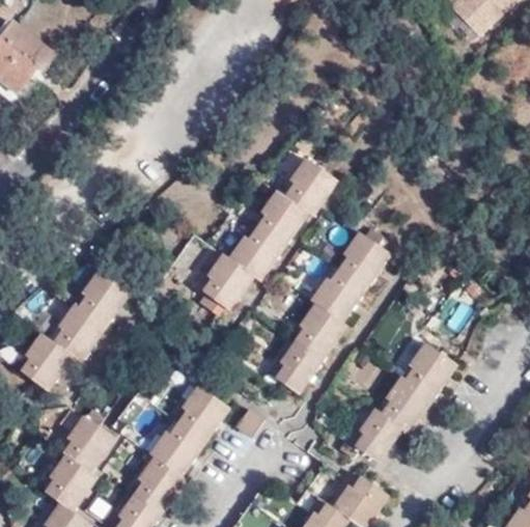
[(456,0),(454,2),(480,30),(513,0),(456,0)]
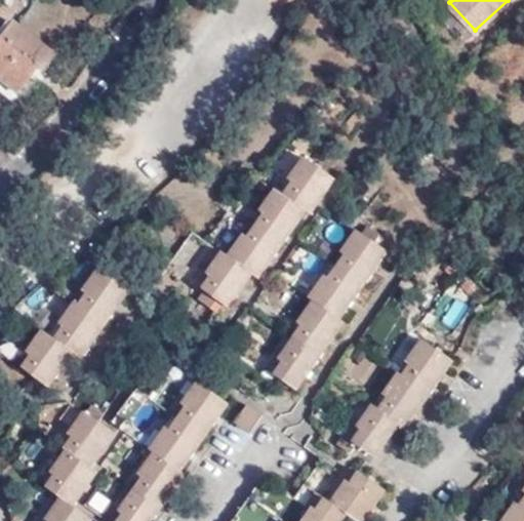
[(52,48),(9,8),(0,22),(0,73),(15,86),(31,58),(45,55),(52,48)]
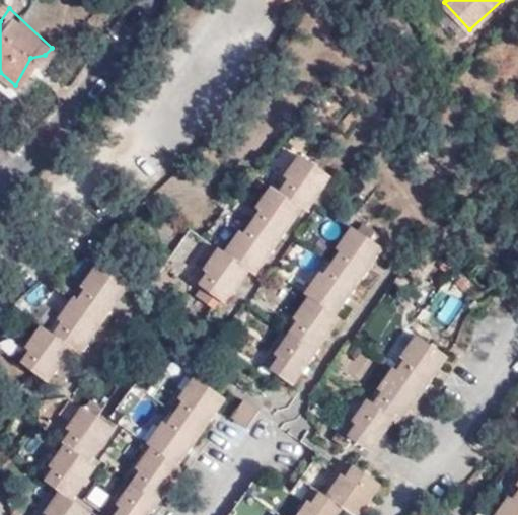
[(199,286),(223,303),(247,269),(254,273),(301,206),(304,209),(328,174),(298,154),(282,176),(286,180),(278,192),(270,185),(254,206),(257,211),(242,232),(238,229),(222,251),(216,246),(202,268),(206,272),(197,285),(199,286)]
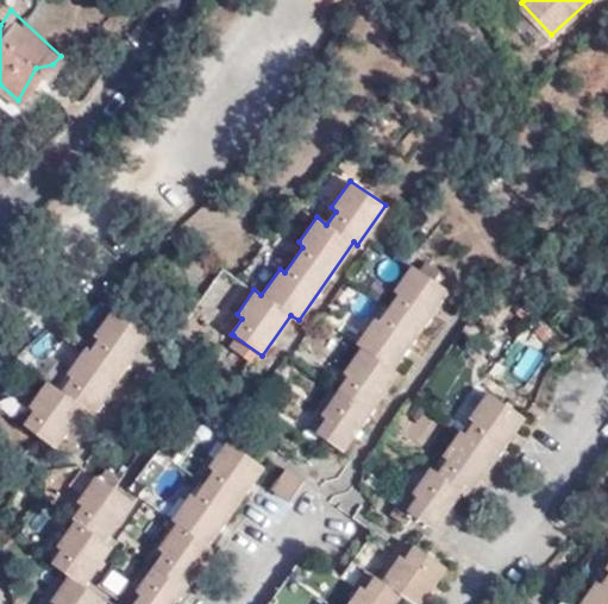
[(326,419),(315,431),(340,450),(395,371),(392,367),(446,290),(432,278),(440,270),(425,259),(418,270),(412,264),(393,290),(397,295),(378,320),(375,318),(356,344),(359,347),(343,372),(346,377),(320,413),(326,419)]
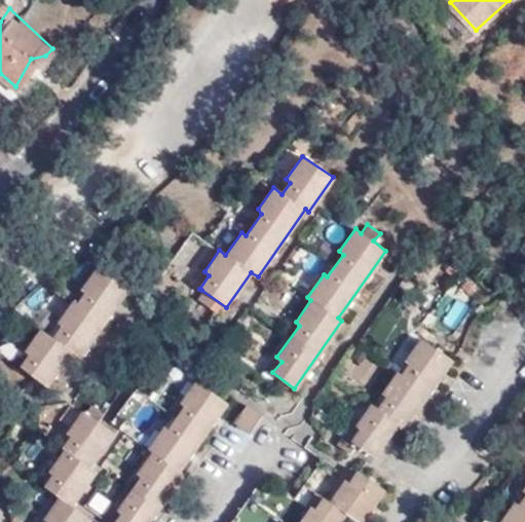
[(127,290),(122,286),(96,266),(80,289),(85,292),(76,304),(73,300),(69,304),(57,322),(61,325),(51,338),(40,329),(24,350),(29,355),(20,366),(46,385),(70,351),(80,357),(127,290)]
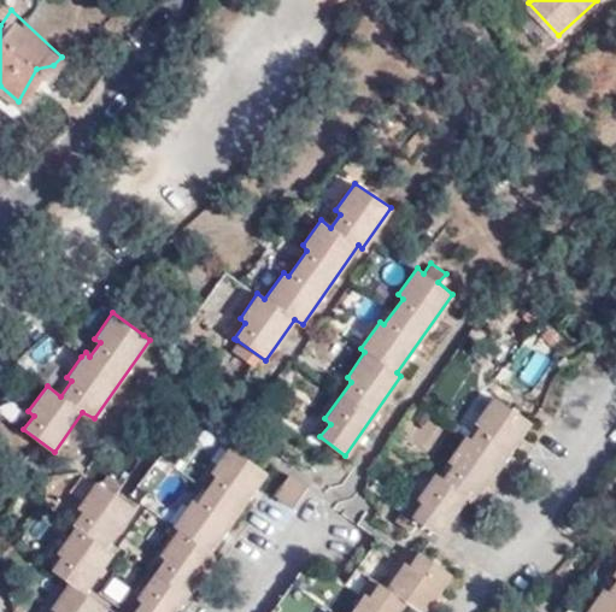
[(152,325),(144,335),(150,340),(156,345),(164,335),(152,325)]
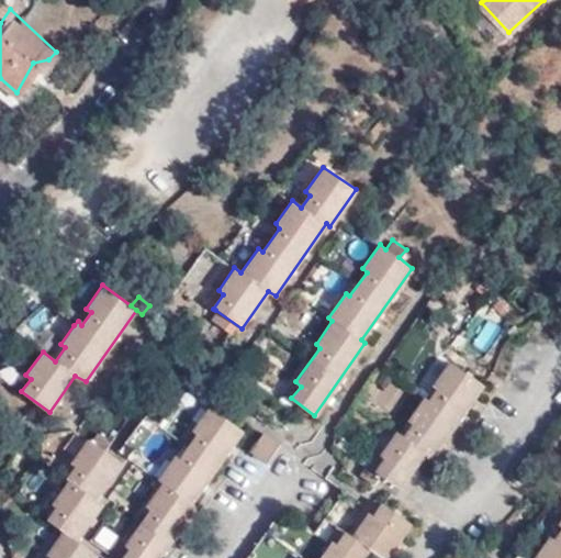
[(91,312),(86,309),(82,304),(76,314),(68,305),(62,309),(78,321),(81,325),(91,312)]
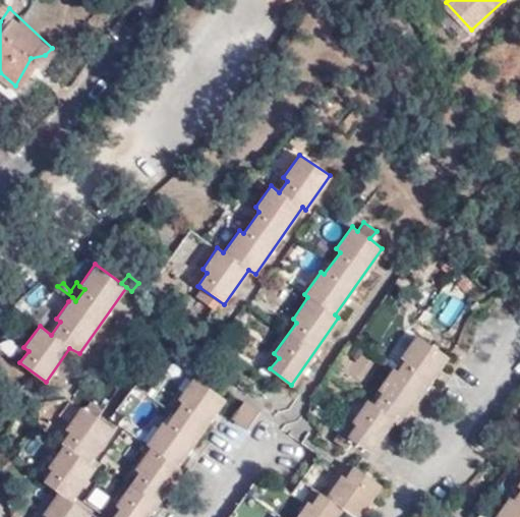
[(445,325),(459,291),(438,282),(423,316),(445,325)]
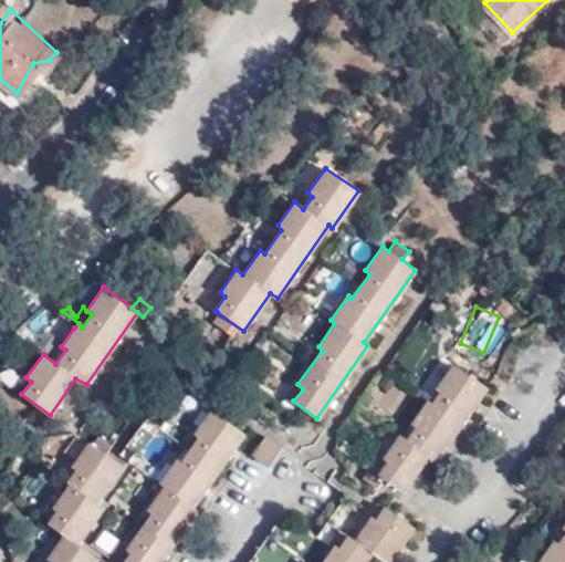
[(56,314),(74,328),(79,323),(62,311),(56,314)]
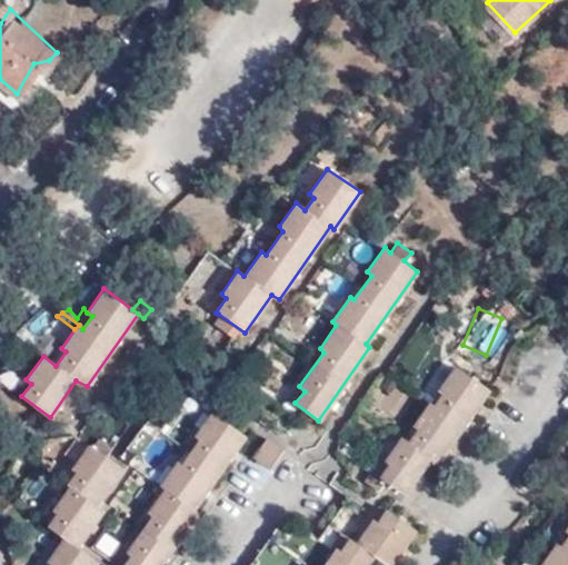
[(238,340),(245,333),(218,314),(212,321),(238,340)]
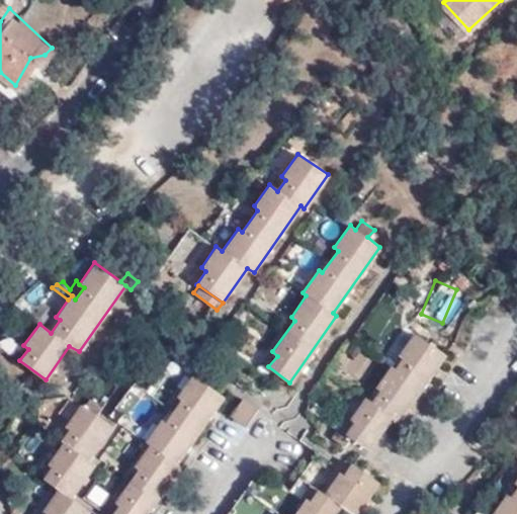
[(345,434),(350,437),(367,450),(391,417),(397,421),(444,354),(415,332),(399,355),(403,359),(396,368),(392,365),(375,388),(380,392),(371,403),(365,399),(351,419),(355,423),(345,434)]
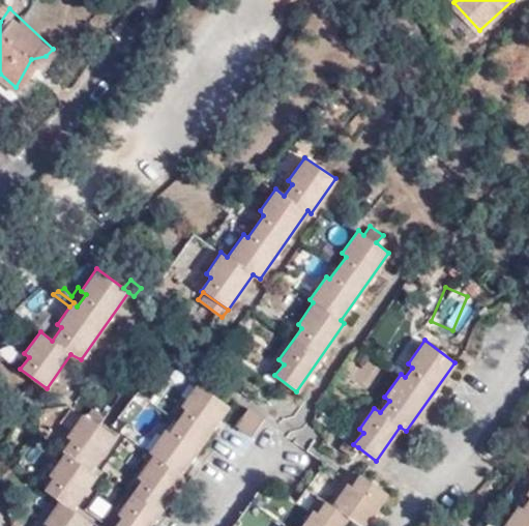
[(150,525),(185,477),(179,474),(229,406),(197,383),(181,407),(186,409),(169,433),(165,430),(149,454),(152,457),(138,476),(141,480),(118,512),(117,515),(121,518),(115,525),(150,525)]
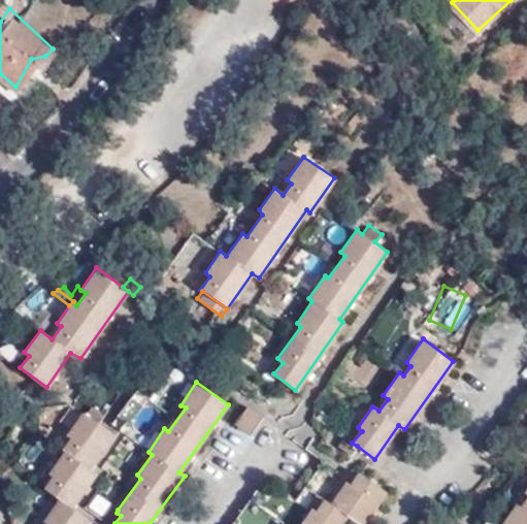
[(137,436),(160,408),(132,386),(109,414),(137,436)]
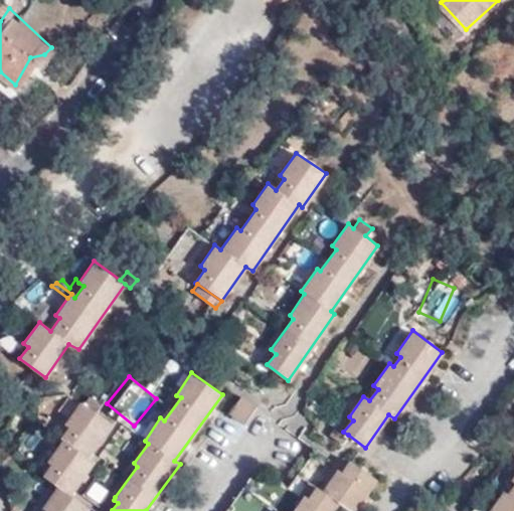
[(257,405),(240,394),(228,412),(244,422),(257,405)]
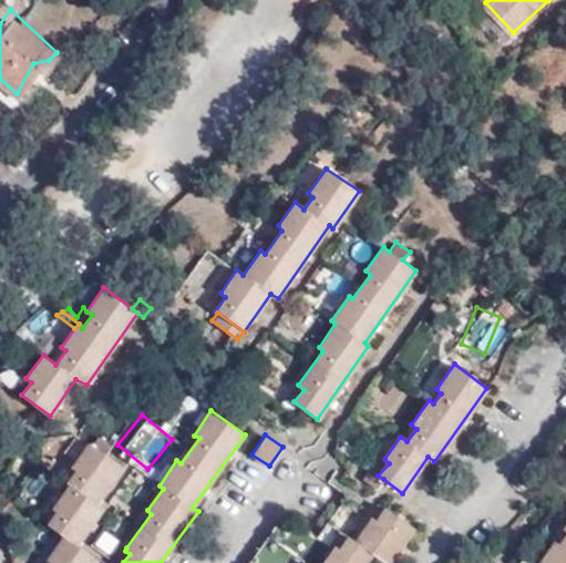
[(78,471),(68,483),(70,484),(43,521),(63,535),(45,559),(50,562),(94,562),(98,559),(78,545),(103,508),(96,502),(122,467),(89,442),(72,467),(78,471)]
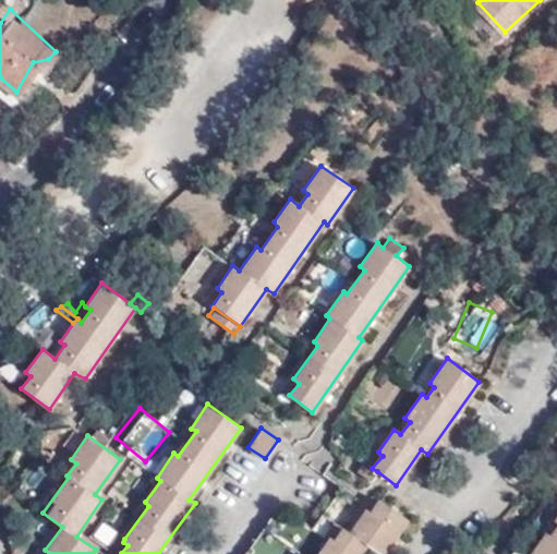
[(372,447),(362,461),(372,468),(383,456),(378,452),(372,447)]
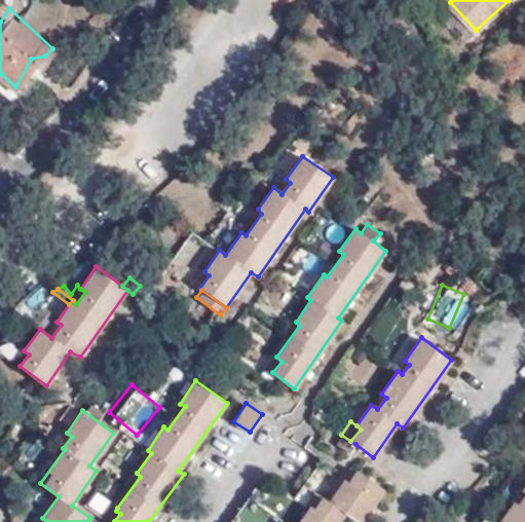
[(59,444),(63,448),(72,437),(67,433),(59,444)]
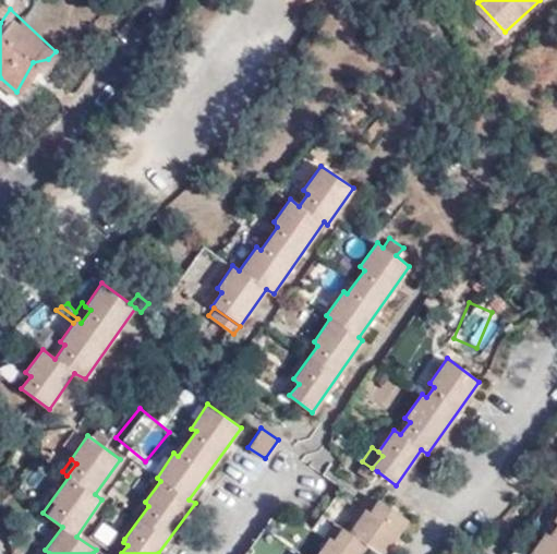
[(371,480),(377,471),(372,468),(362,461),(355,471),(371,480)]
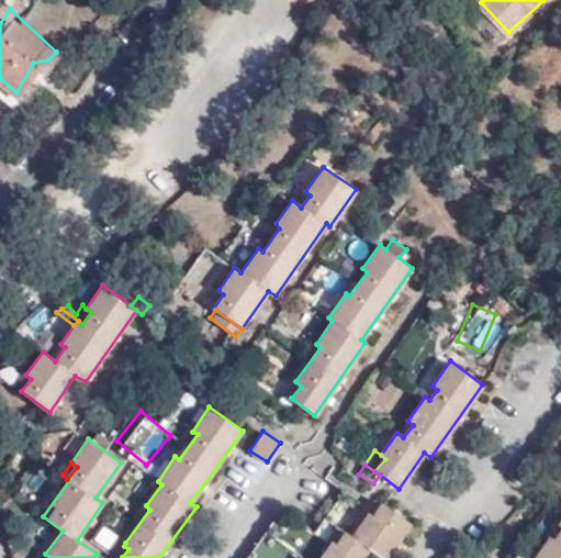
[(361,557),(370,547),(382,557),(385,557),(410,522),(382,503),(373,515),(369,513),(352,536),(345,531),(336,544),(332,540),(331,543),(320,557),(361,557)]
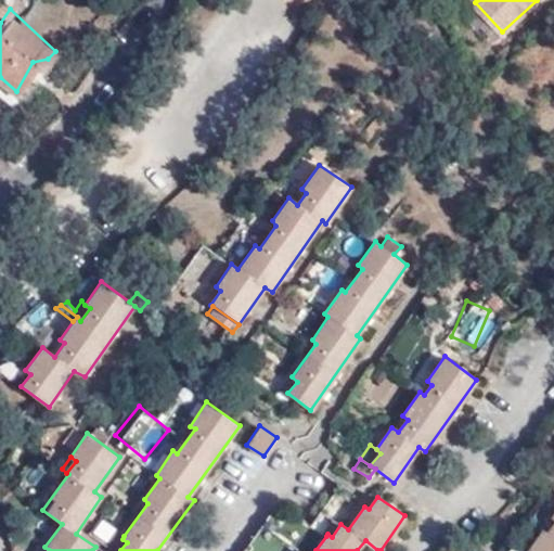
[(332,537),(340,524),(332,517),(322,534),(326,536),(327,534),(332,537)]
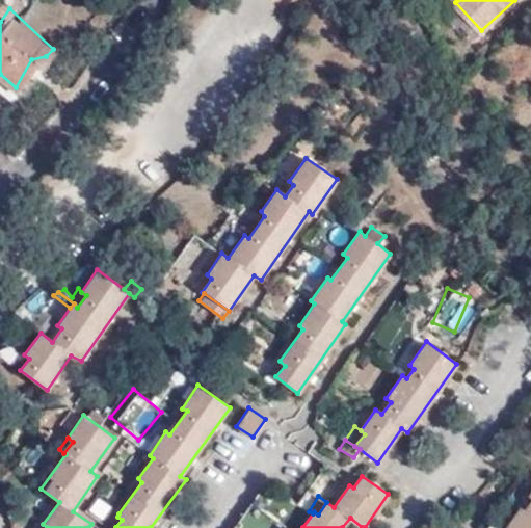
[(530,527),(530,516),(524,510),(521,507),(505,527),(530,527)]
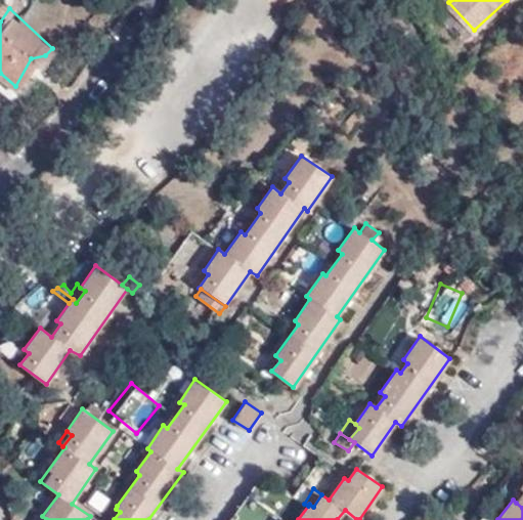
[(116,509),(117,506),(113,504),(103,517),(107,519),(114,519),(120,512),(116,509)]
